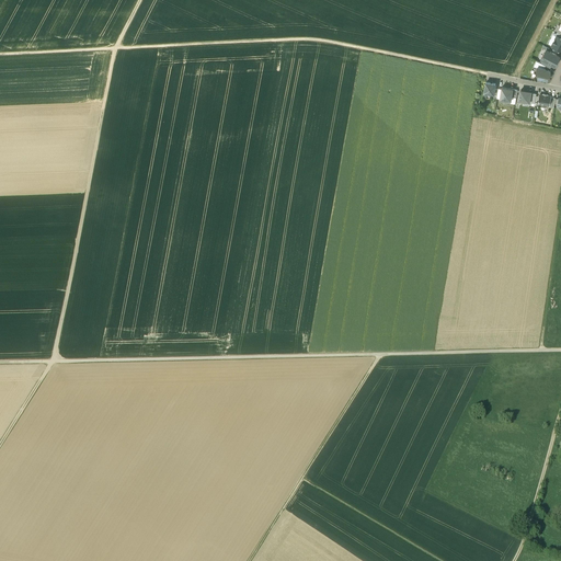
[(541,59),(542,60),(551,65),(554,67),(560,57),(549,52),(547,55),(545,54),(541,59)]
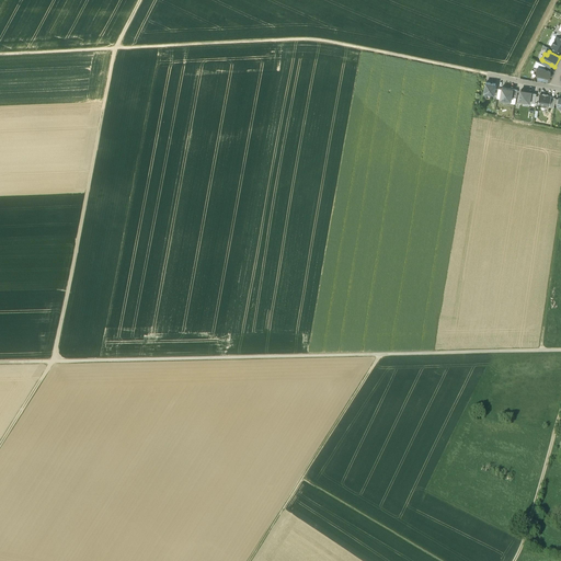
[(550,72),(544,68),(537,67),(536,73),(538,73),(538,78),(548,80),(548,76),(550,76),(550,72)]
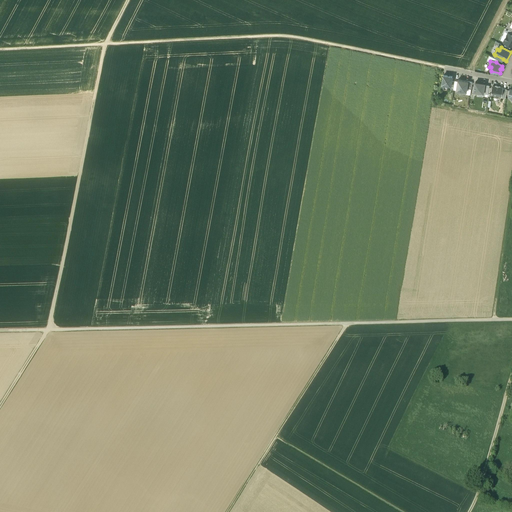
[(452,76),(443,75),(442,84),(445,84),(444,85),(448,86),(448,85),(451,85),(452,81),(452,76)]
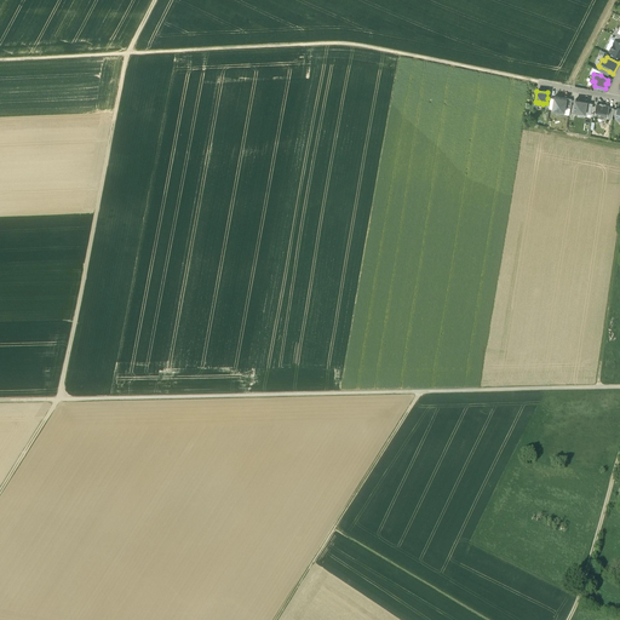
[(564,110),(566,108),(567,98),(555,96),(552,109),(564,110)]
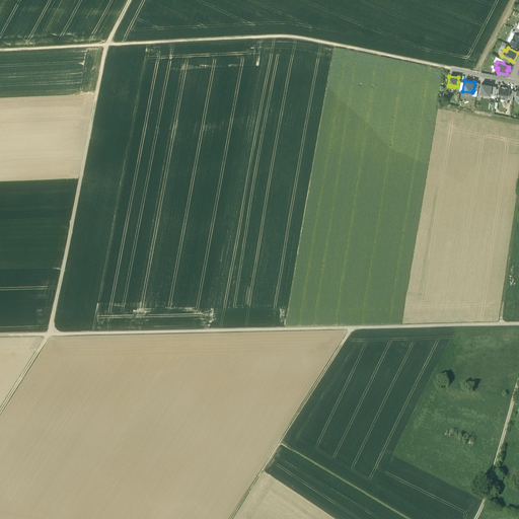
[(492,84),(482,83),(480,92),(490,94),(491,86),(492,84)]
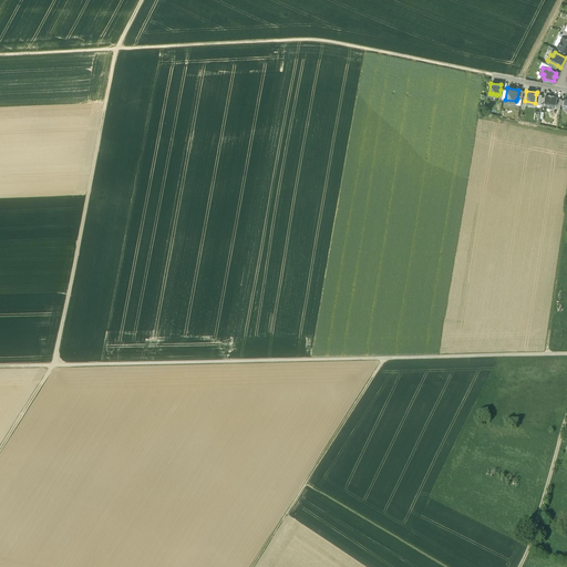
[(544,104),(555,106),(557,98),(545,95),(544,104)]
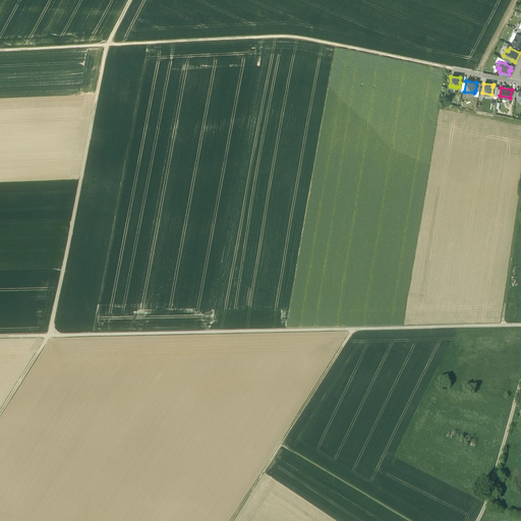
All buildings are outlined.
